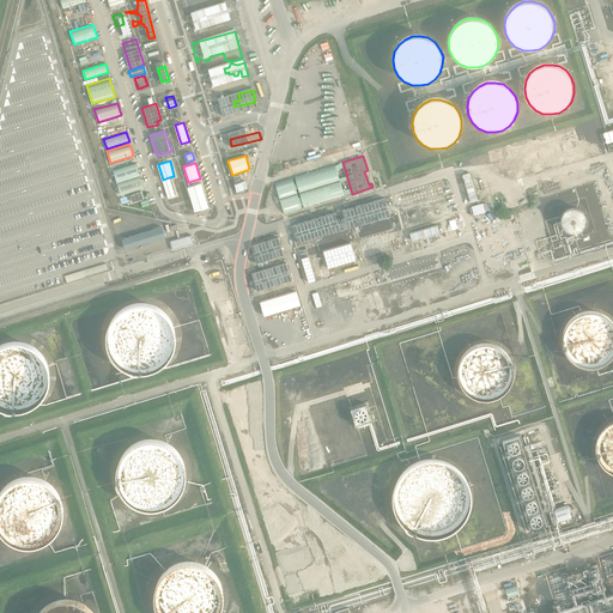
[(137,164),(113,171),(117,183),(140,177),(137,164)]
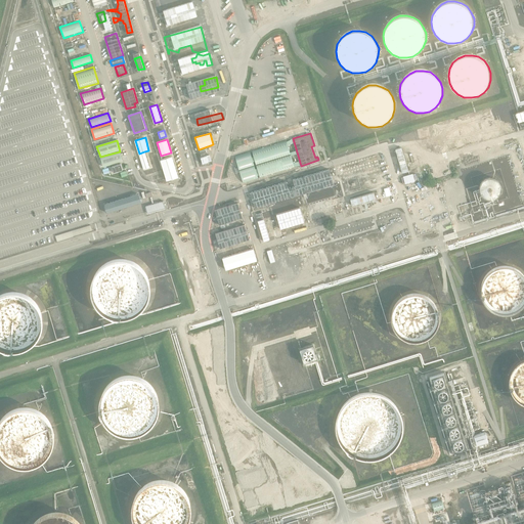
[(287,141),(252,151),(256,165),(291,154),(287,141)]
